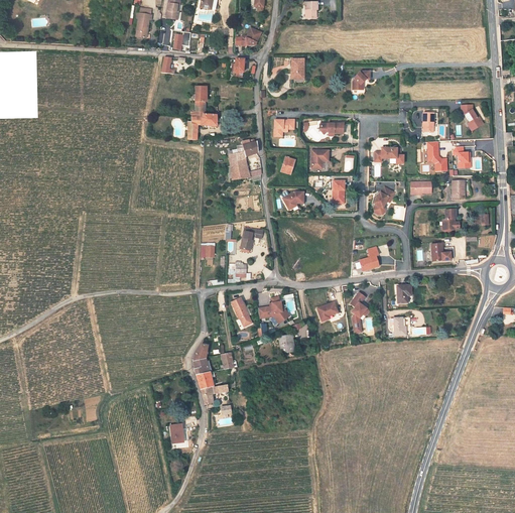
[(181,0),(178,0),(169,0),(166,17),(175,18),(177,8),(179,8),(181,0)]
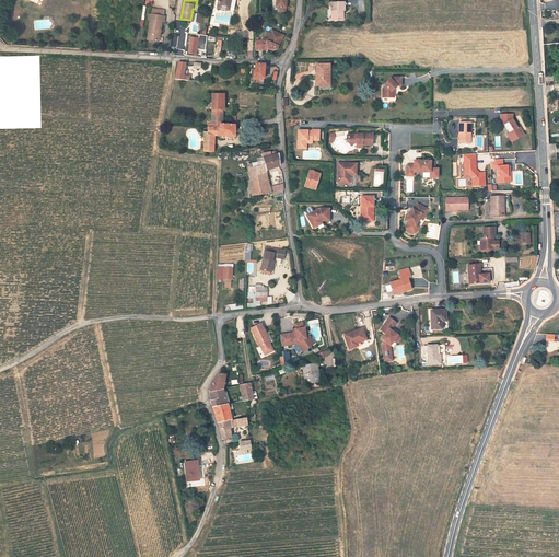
[(220,0),(219,7),(234,10),(236,0),(220,0)]
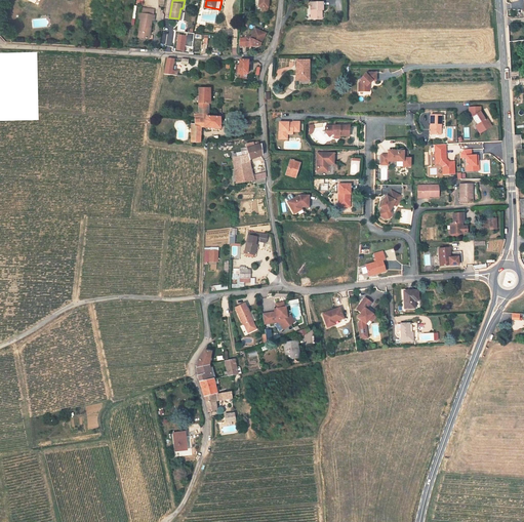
[(257,0),(257,6),(262,6),(260,10),(266,11),(267,0),(257,0)]
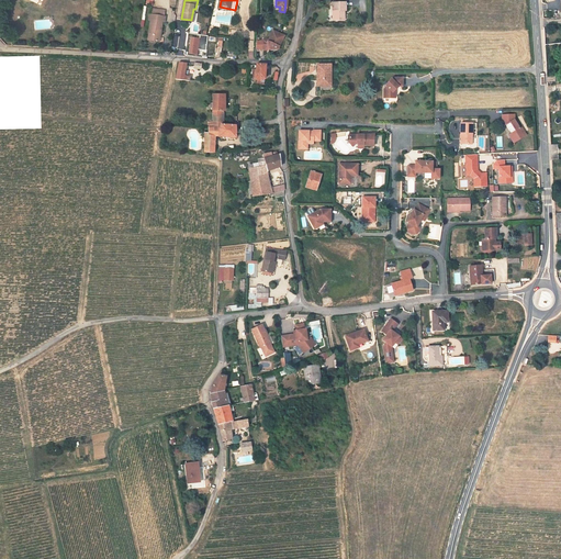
[(346,11),(345,2),(333,3),(333,21),(344,21),(343,11),(346,11)]
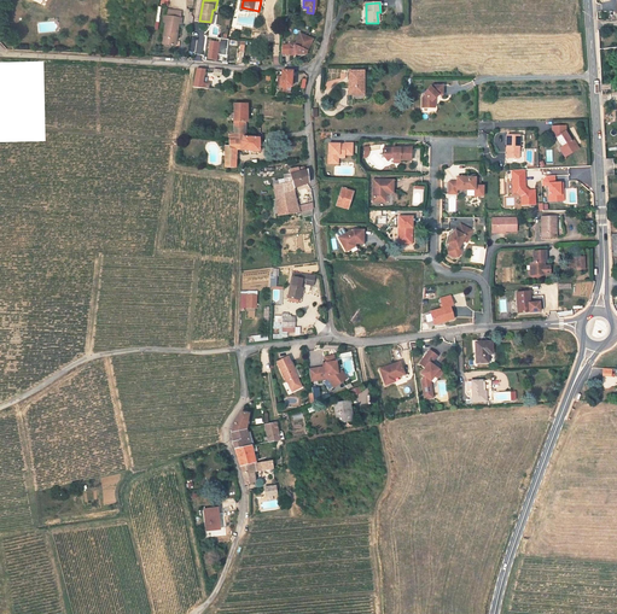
[(256,13),(250,12),(250,15),(240,13),(238,23),(254,25),(256,13)]
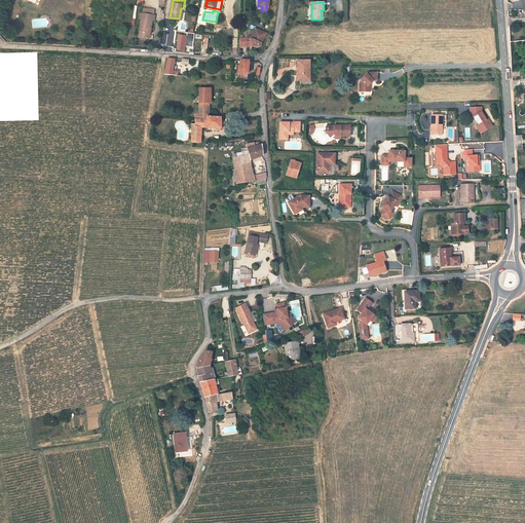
[(155,14),(141,12),(140,17),(142,17),(139,36),(149,38),(150,31),(151,32),(153,20),(154,20),(155,14)]
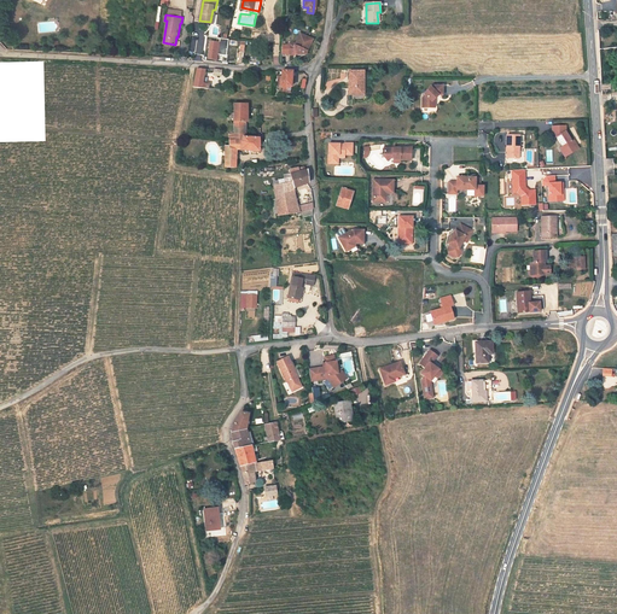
[(302,33),(297,42),(296,45),(291,45),(291,54),(307,53),(314,37),(302,33)]
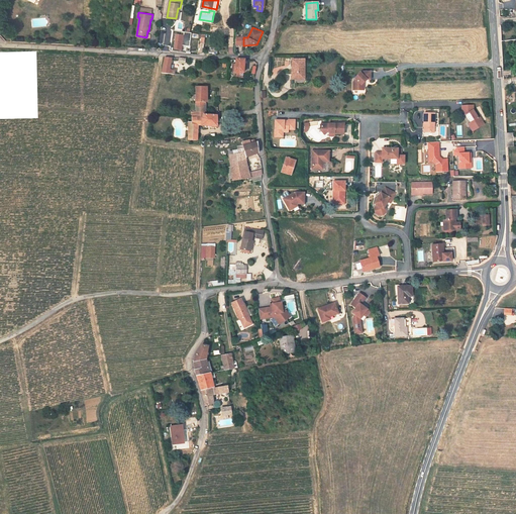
[(171,69),(173,56),(166,56),(163,73),(175,74),(176,69),(171,69)]
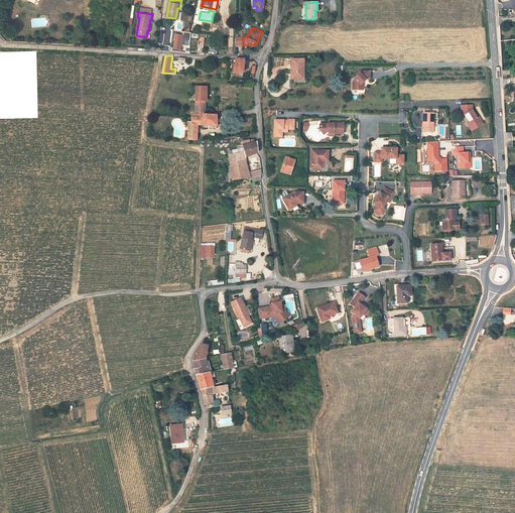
[(245,58),(238,57),(236,70),(237,70),(237,74),(244,75),(245,58)]
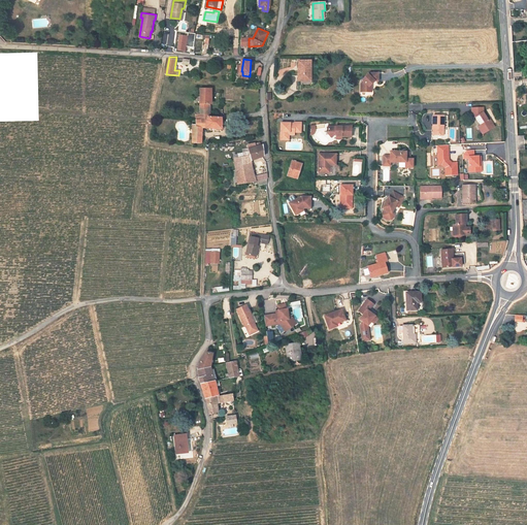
[(298,60),(298,79),(311,79),(311,59),(298,60)]
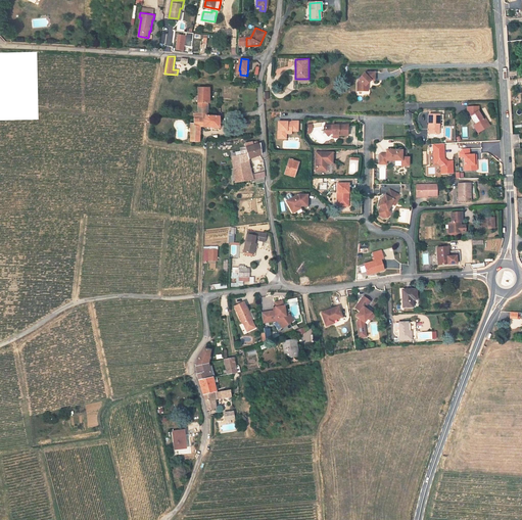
[(366,84),(369,82),(372,79),(375,79),(376,71),(366,71),(360,78),(361,79),(358,82),(359,90),(367,90),(366,84)]
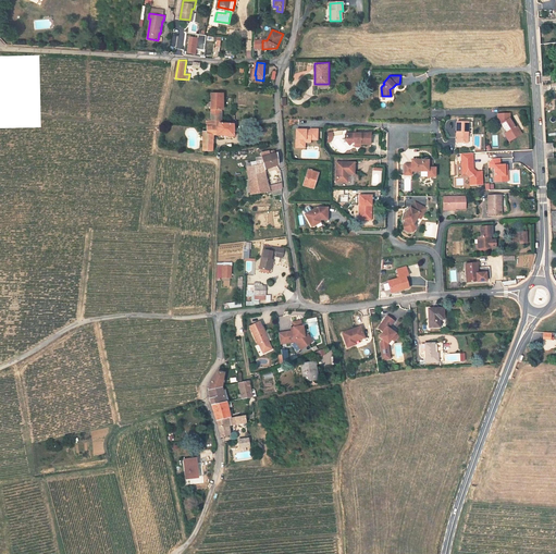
[(212,90),(212,121),(221,121),(221,110),(224,109),(223,89),(212,90)]
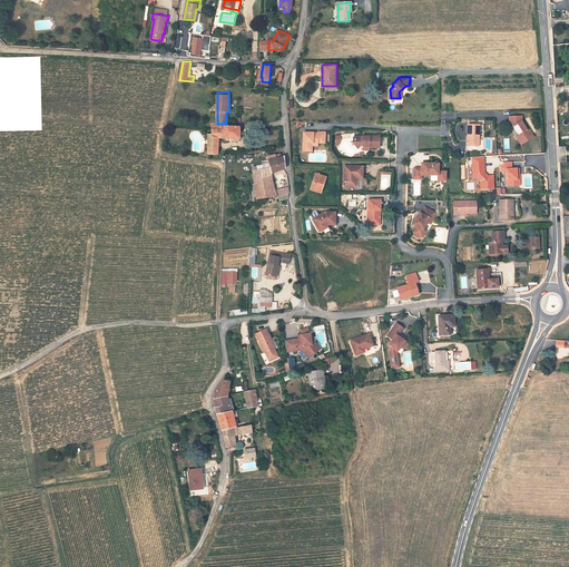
[(516,135),(519,140),(522,138),(525,140),(532,135),(528,127),(526,128),(521,120),(521,114),(509,115),(509,124),(512,124),(518,133),(516,135)]
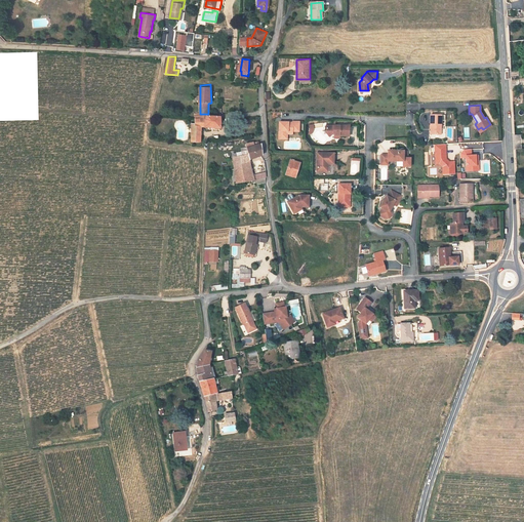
[(192,143),(202,143),(202,125),(208,125),(208,126),(224,126),(223,117),(208,116),(208,114),(200,114),(196,114),(196,117),(196,124),(192,124),(192,143)]
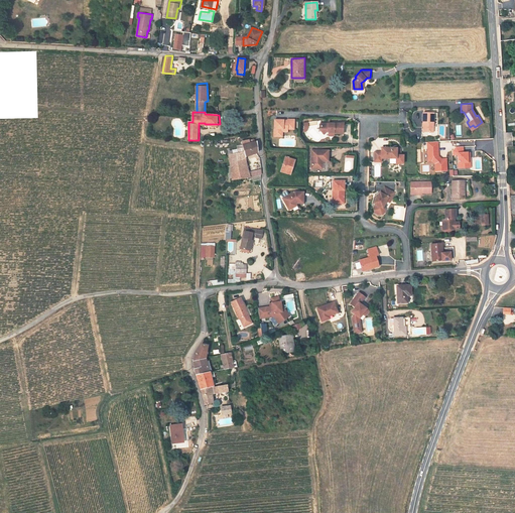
[(421,125),(421,131),(430,131),(431,116),(431,112),(421,112),(420,121),(421,121),(421,125)]
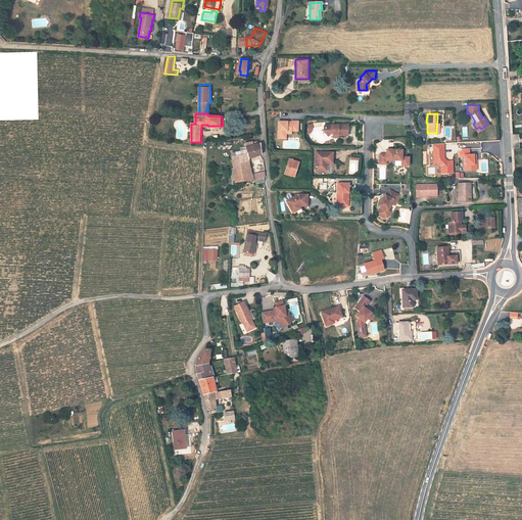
[(286,129),(292,130),(298,130),(299,121),(293,120),(293,121),(279,121),(279,137),(285,137),(286,129)]
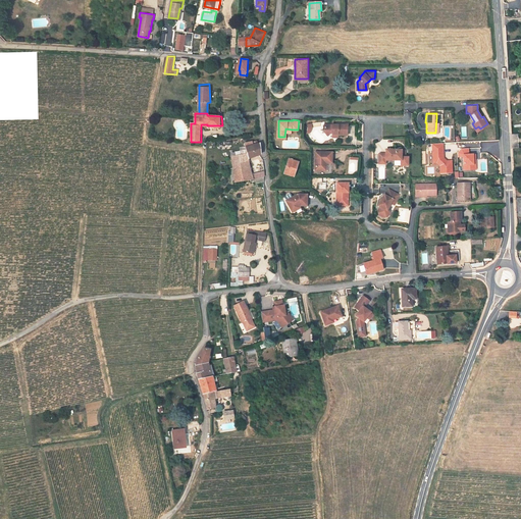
[(331,131),(332,133),(337,133),(337,134),(347,133),(347,122),(337,122),(337,123),(324,123),(324,128),(323,130),(327,134),(331,131)]
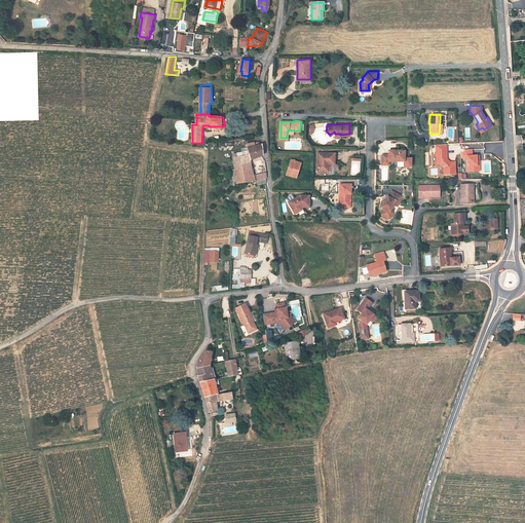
[(252,157),(262,154),(264,150),(262,144),(260,145),(258,142),(246,145),(248,150),(242,151),(244,154),(238,155),(234,155),(238,183),(251,181),(258,180),(252,157)]
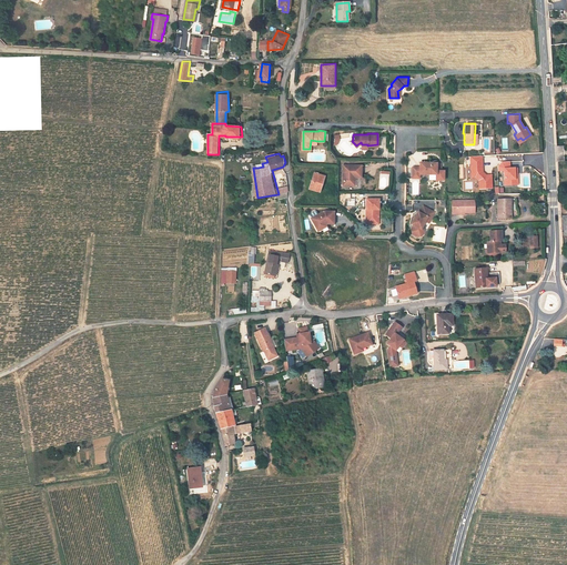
[(514,175),(513,163),(509,163),(508,158),(496,159),(496,169),(502,168),(502,182),(517,181),(517,175),(514,175)]
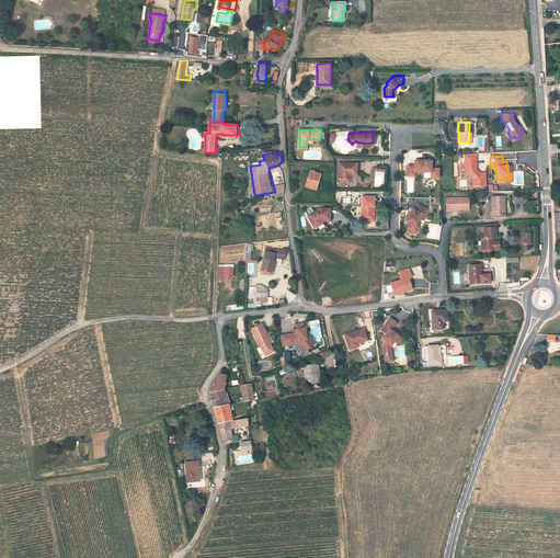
[(413,163),(406,163),(406,174),(413,174),(413,177),(430,178),(430,160),(413,159),(413,163)]
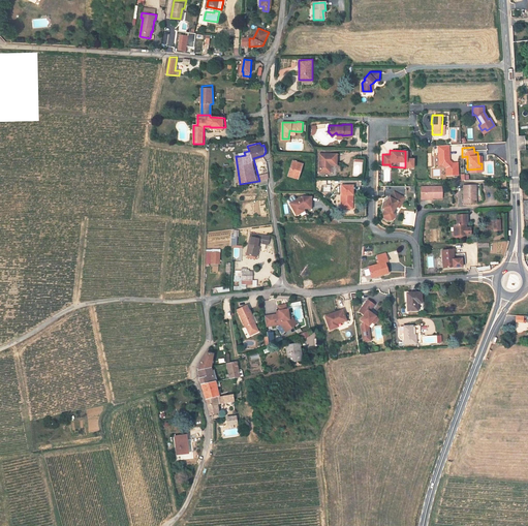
[(320,153),(320,171),(320,173),(331,173),(332,164),(337,164),(337,163),(337,153),(320,153)]
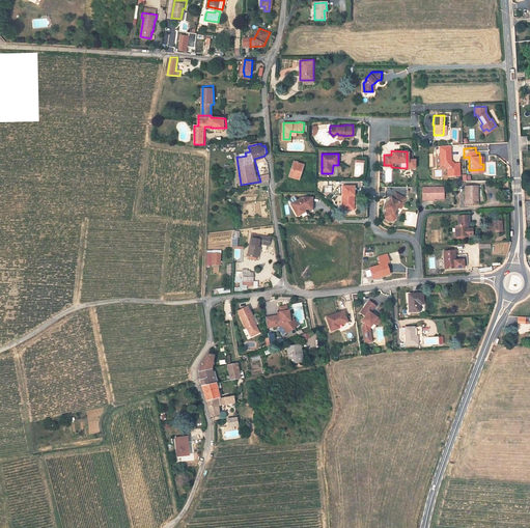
[(295,160),(289,175),(300,178),(304,163),(295,160)]
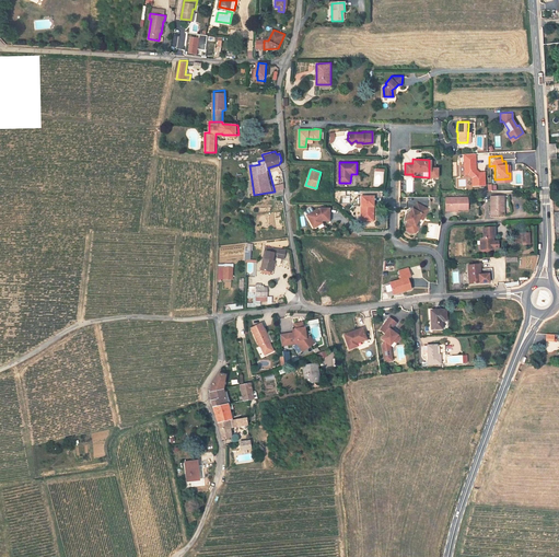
[(489,195),(490,212),(503,212),(502,194),(489,195)]
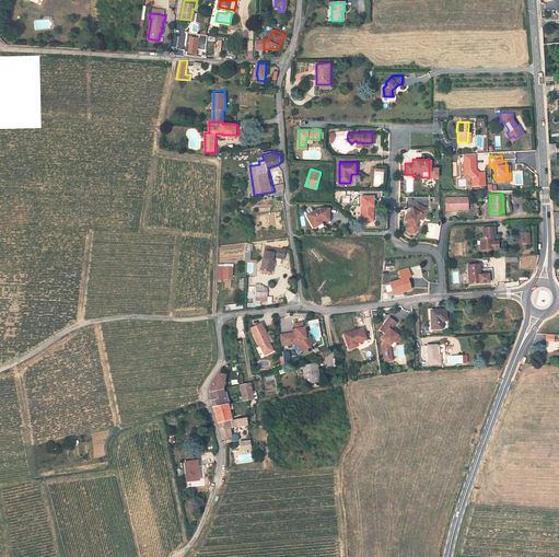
[(362,196),(361,220),(373,220),(373,196),(362,196)]
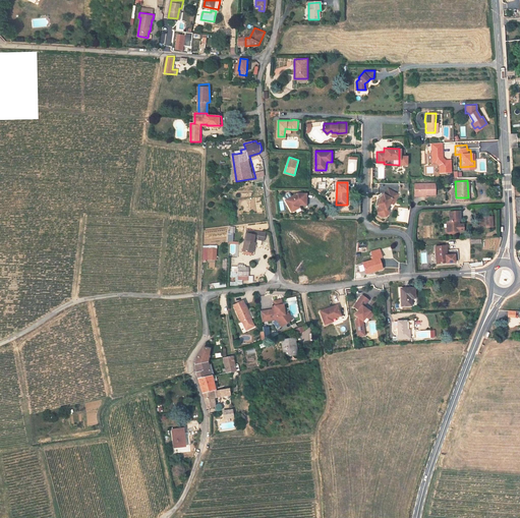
[(414,183),(414,194),(435,193),(435,182),(414,183)]
